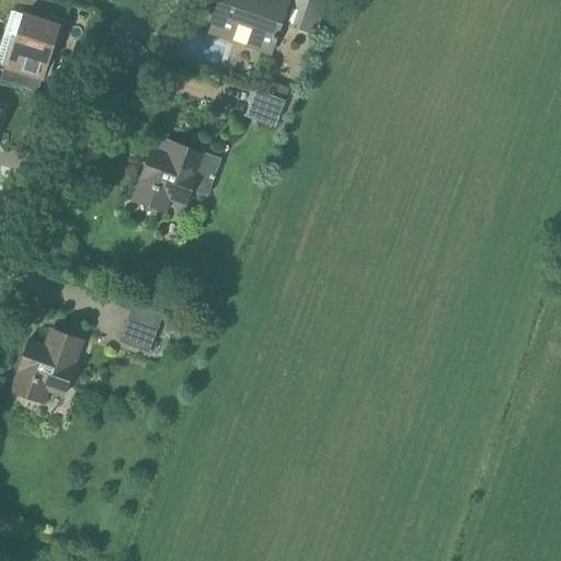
[(218,0),(207,32),(232,41),(235,36),(248,42),(247,46),(270,54),(279,25),(298,32),(309,0),(307,0),(218,0)]
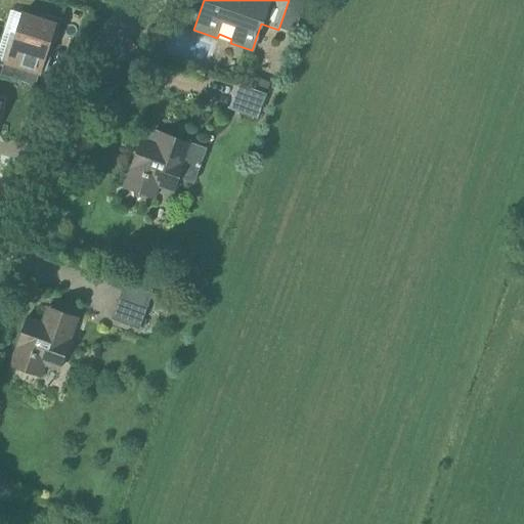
[(5,46),(0,62),(39,74),(47,47),(52,48),(61,19),(43,13),(41,20),(23,14),(15,37),(9,35),(5,46)]
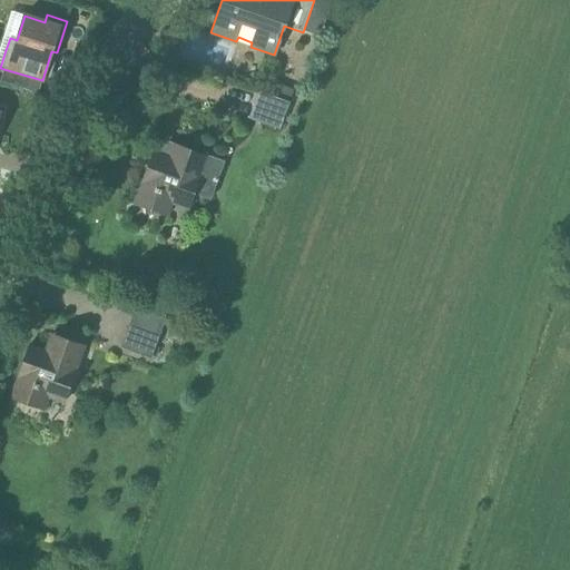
[(281,129),(291,102),(259,91),(249,118),(281,129)]
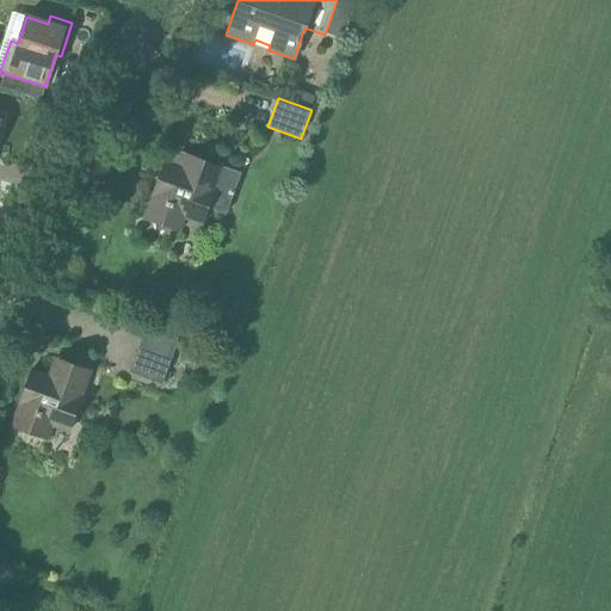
[(201,223),(207,208),(227,215),(241,174),(185,154),(180,167),(164,161),(144,217),(180,229),(184,217),(201,223)]
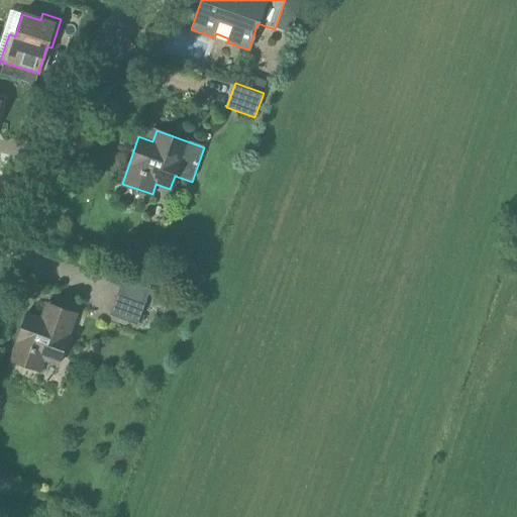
[(124,279),(111,315),(138,326),(152,290),(124,279)]
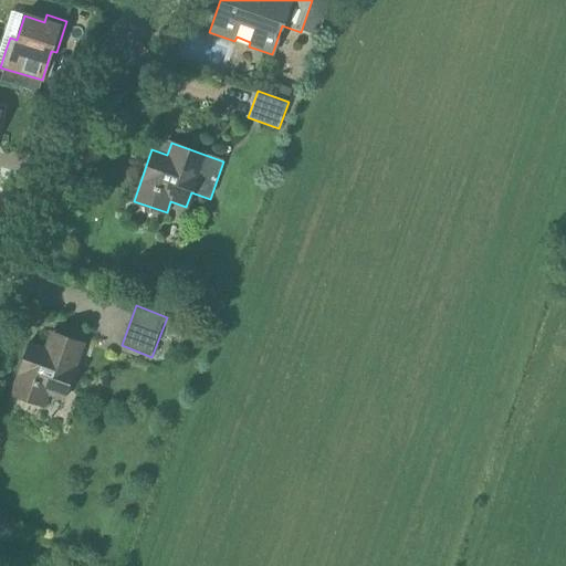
[(44,347),(29,342),(10,392),(43,405),(46,394),(62,399),(83,343),(51,331),(44,347)]
